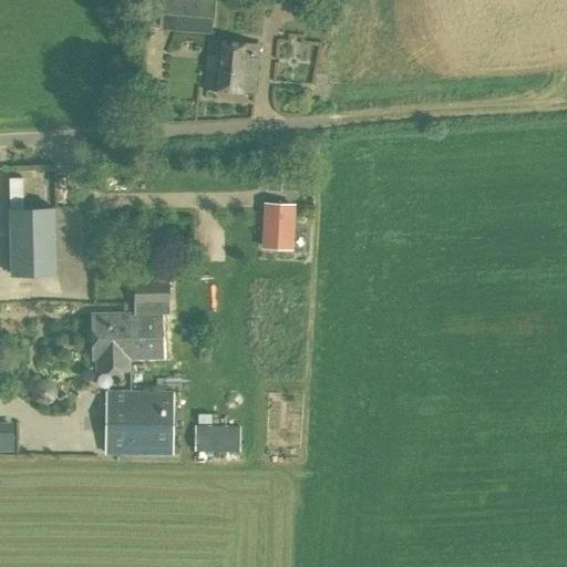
[(210,34),(214,0),(161,0),(158,30),(210,34)]
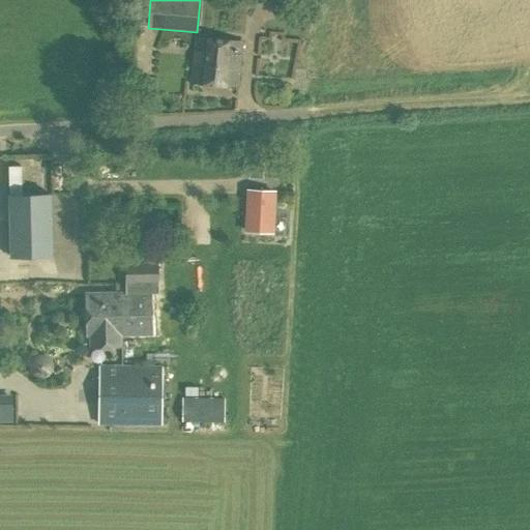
[(238,87),(242,42),(197,38),(193,83),(238,87)]
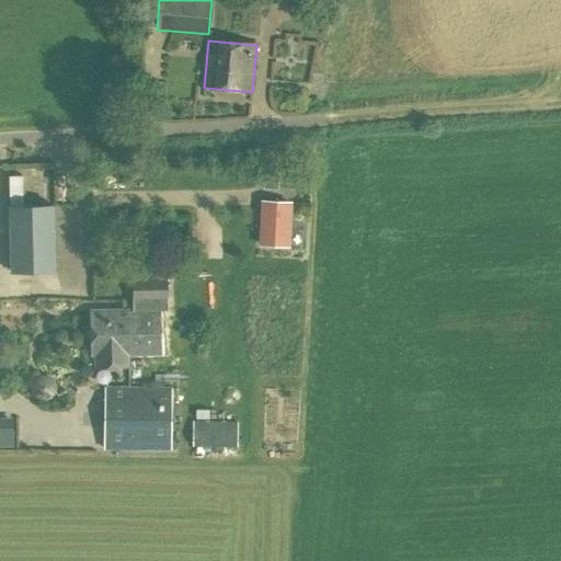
[(278,175),(264,174),(263,189),(277,190),(278,175)]
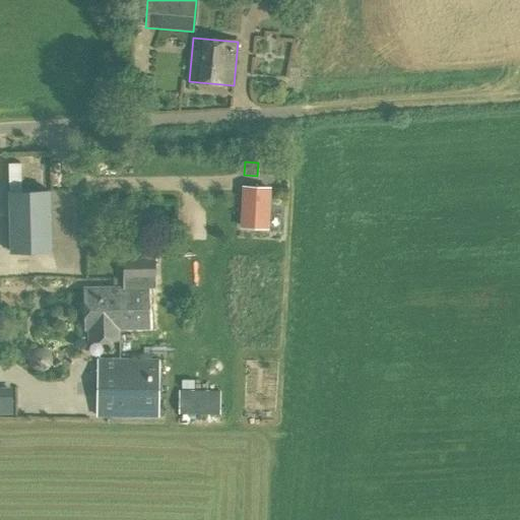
[(268,229),(270,187),(242,186),(240,228),(268,229)]
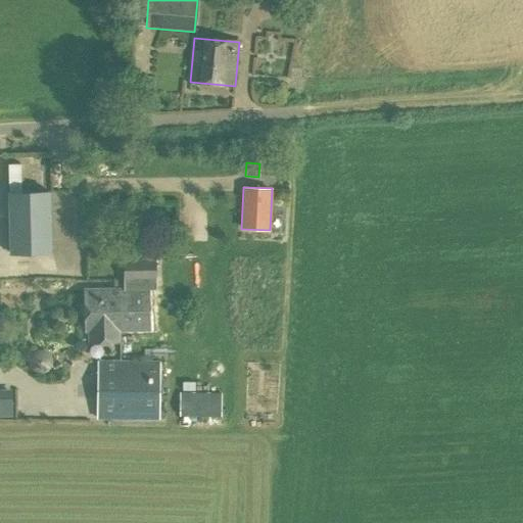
[(10,252),(51,251),(50,192),(9,193),(10,252)]
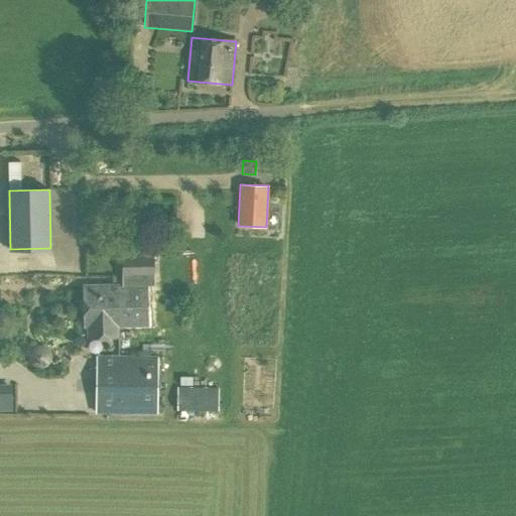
[(18,251),(18,264),(35,263),(34,251),(18,251)]
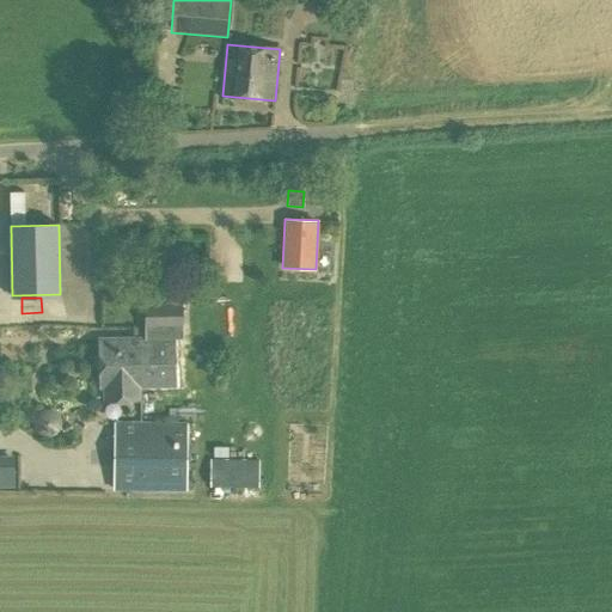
[(182,328),(181,301),(146,303),(146,328),(148,328),(150,337),(98,338),(99,389),(103,389),(103,402),(139,401),(139,387),(176,386),(173,328),(182,328)]
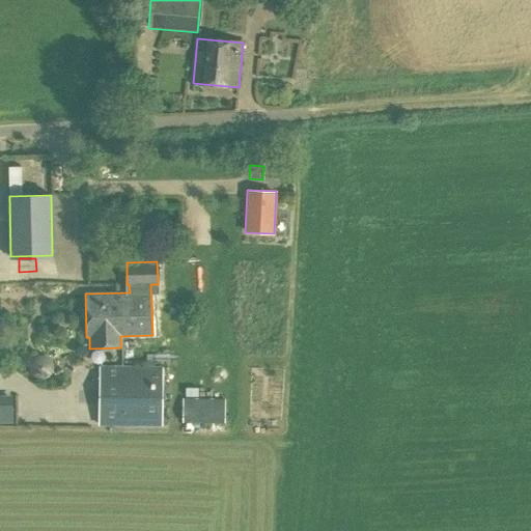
[(128,340),(130,363),(160,362),(159,339),(128,340)]
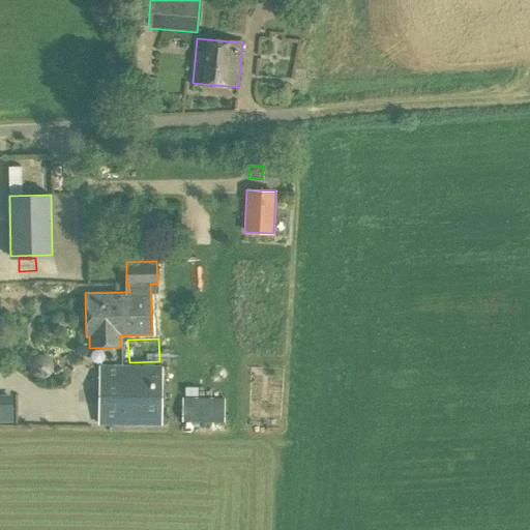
[(158,424),(159,366),(99,365),(98,424),(158,424)]
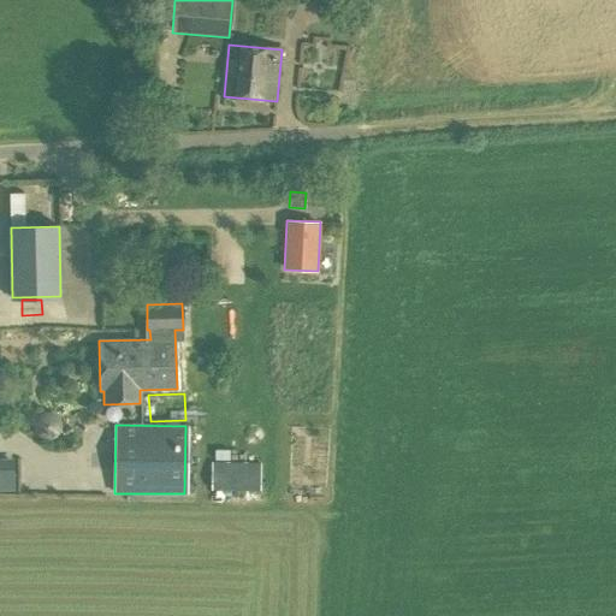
[(0,491),(15,491),(13,458),(0,458),(0,491)]
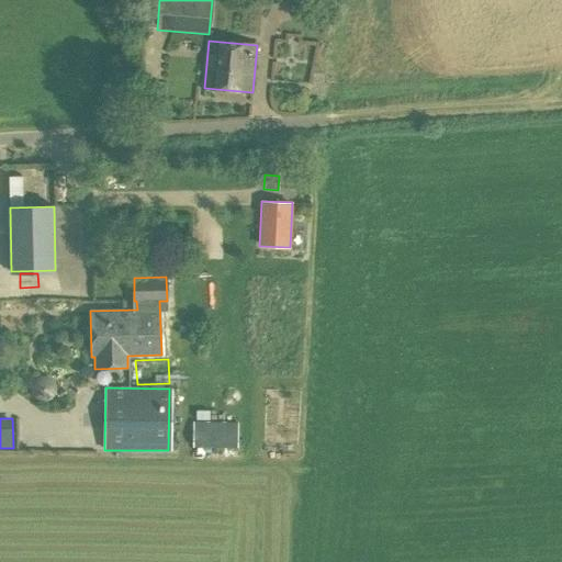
[(237,449),(238,423),(193,422),(193,448),(237,449)]
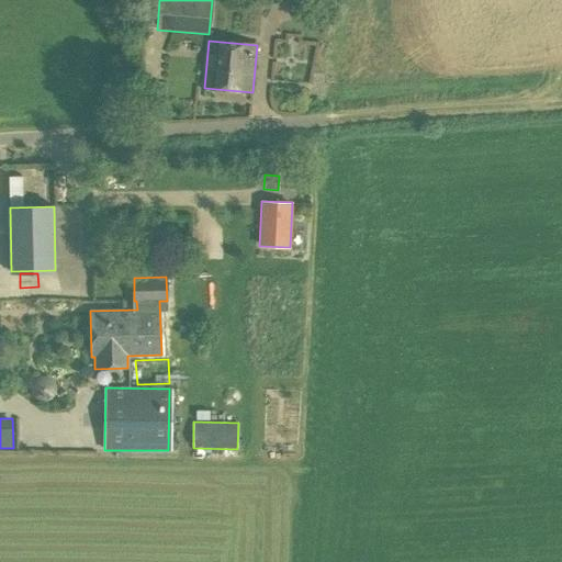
[(47,430),(47,447),(60,447),(60,431),(47,430)]
